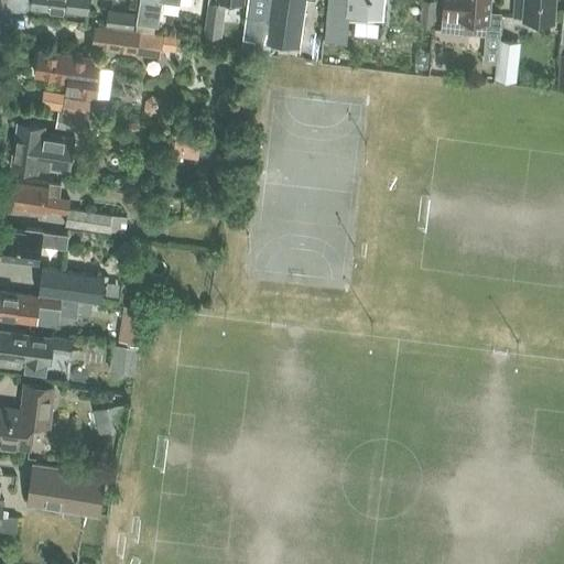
[(87,12),(88,0),(32,0),(31,8),(64,11),(65,10),(87,12)]
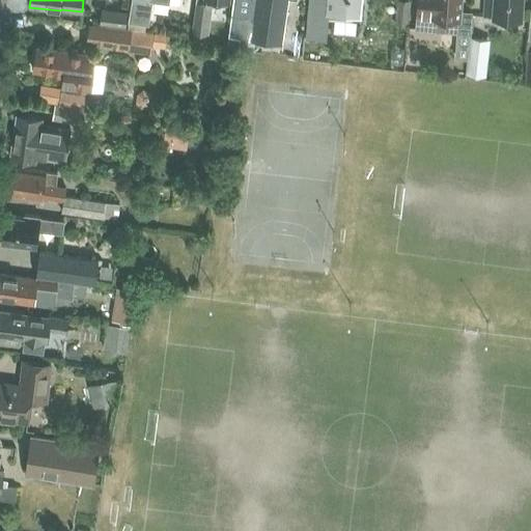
[(131,0),(128,23),(149,26),(150,17),(152,1),(168,4),(168,0),(131,0)]
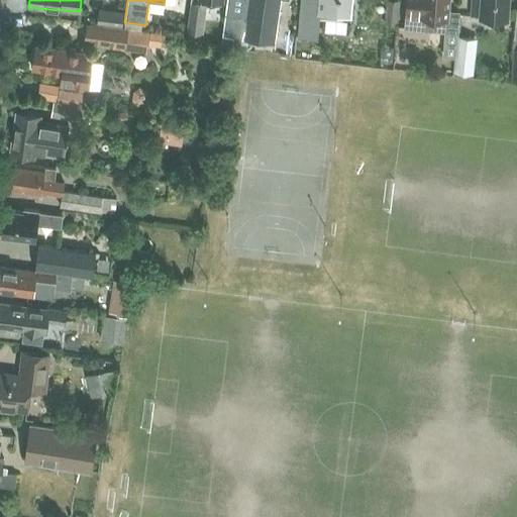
[(249,0),(246,19),(226,16),(223,35),(234,36),(232,48),(247,52),(248,37),(275,40),(280,0),(284,0),(289,0),(249,0)]
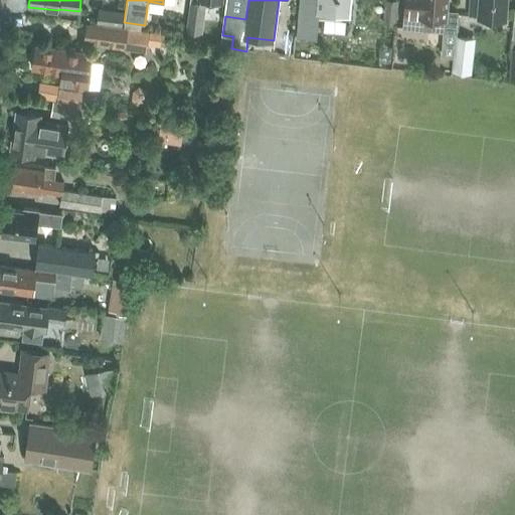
[(300,0),(297,36),(315,38),(318,12),(348,15),(349,0),(300,0)]
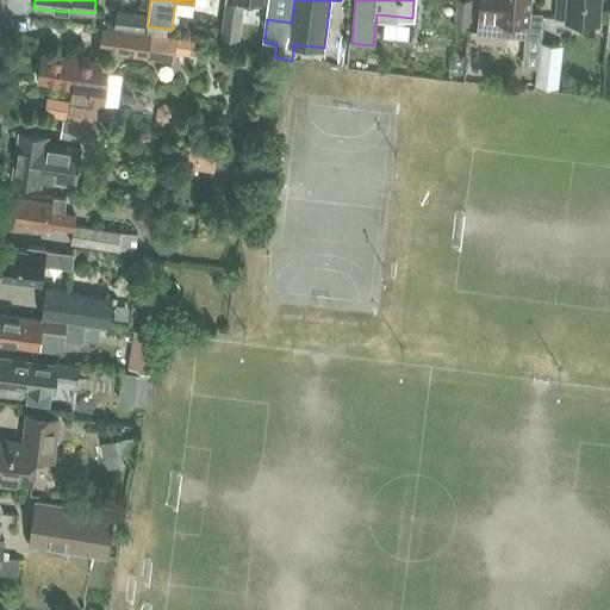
[(458,0),(455,0),(453,27),(470,29),(472,1),(458,0)]
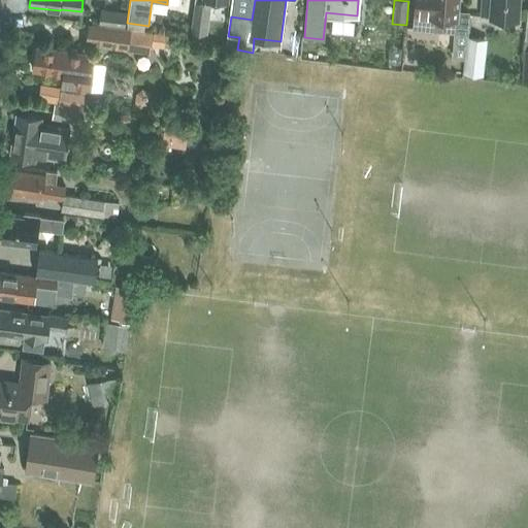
[(415,0),(413,29),(456,32),(468,33),(469,11),(458,10),(458,0),(415,0)]
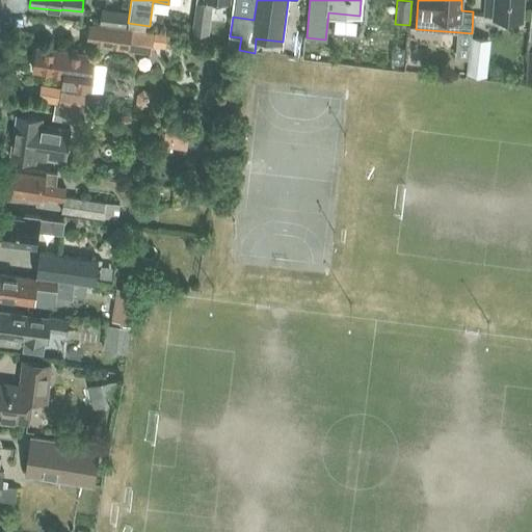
[(521,20),(522,0),(485,0),(484,16),(491,16),(491,18),(521,20)]
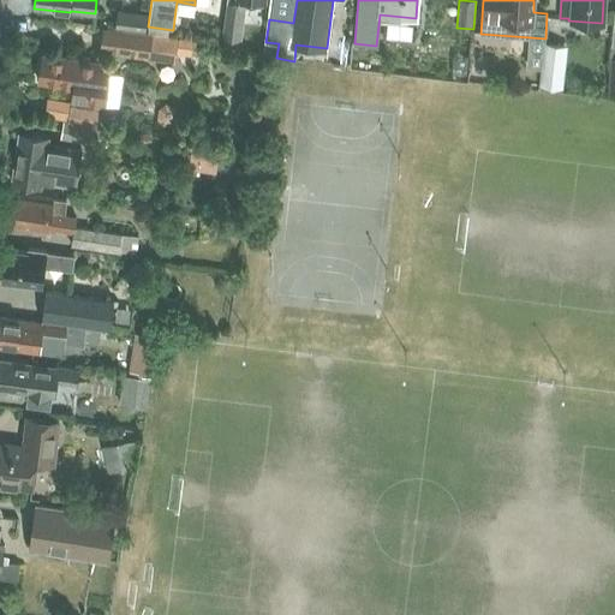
[(227,1),(222,36),(242,39),(246,4),(227,1)]
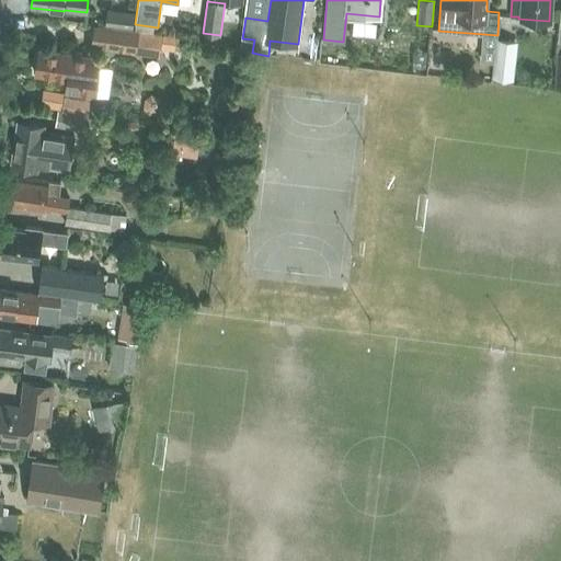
[(134,31),(136,12),(107,9),(105,25),(134,31)]
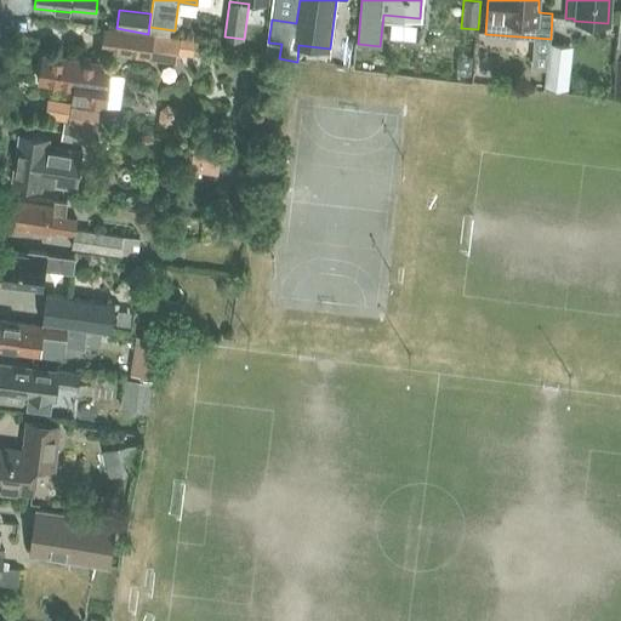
[(191,43),(191,41),(106,30),(103,49),(131,52),(130,58),(187,66),(189,55),(191,43)]
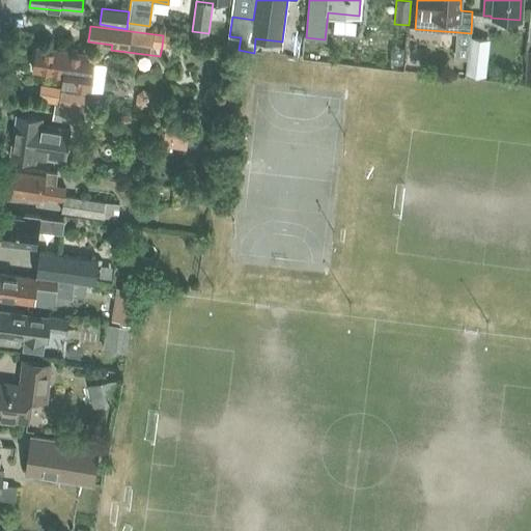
[(163,36),(162,47),(172,48),(173,37),(163,36)]
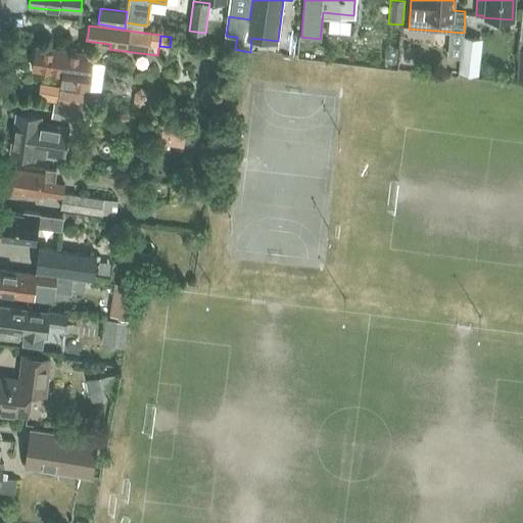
[(462,51),(459,74),(479,76),(481,58),(472,57),(474,39),(463,37),(462,51)]
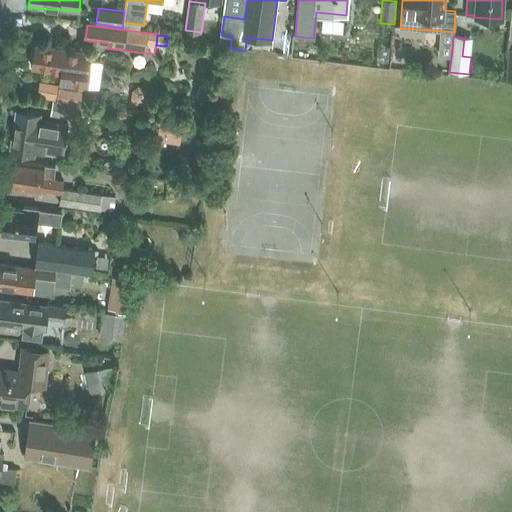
[(87,87),(91,61),(89,61),(90,52),(36,45),(33,68),(62,72),(60,83),(87,87)]
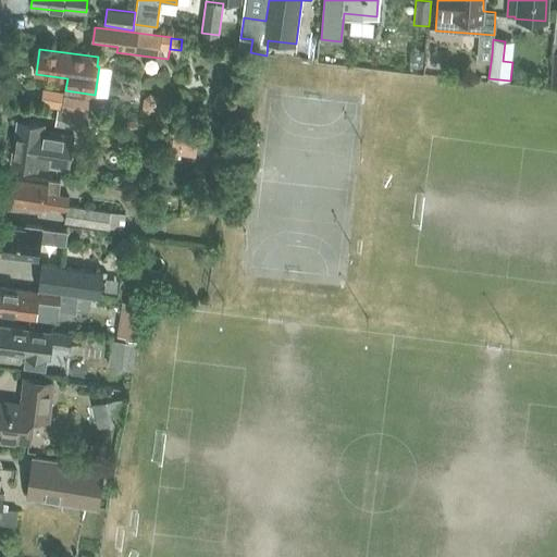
[(144,99),(143,108),(147,114),(156,115),(162,110),(163,101),(158,95),(150,94),(144,99)]
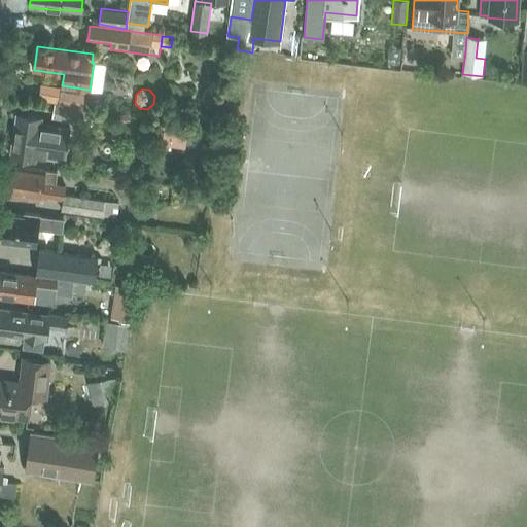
[(81,108),(84,94),(61,91),(58,104),(81,108)]
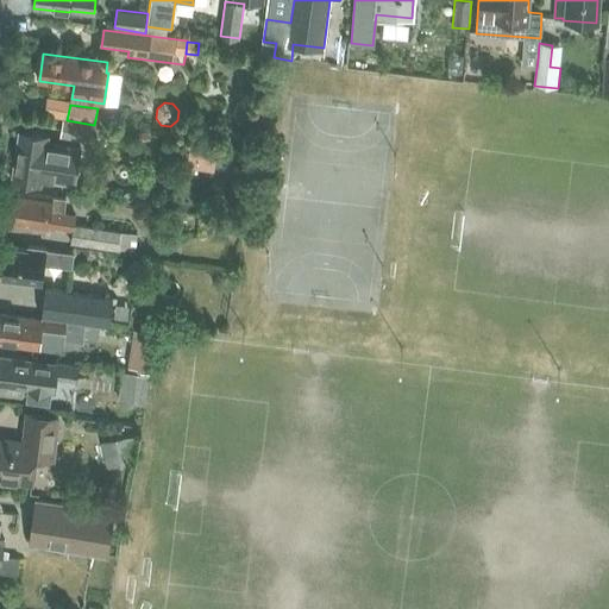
[(102,143),(105,127),(63,121),(61,137),(102,143)]
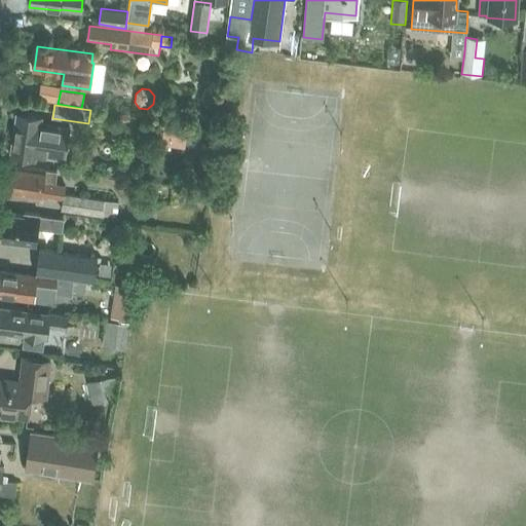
[(65,158),(70,129),(40,125),(41,118),(16,115),(10,156),(35,159),(36,154),(65,158)]
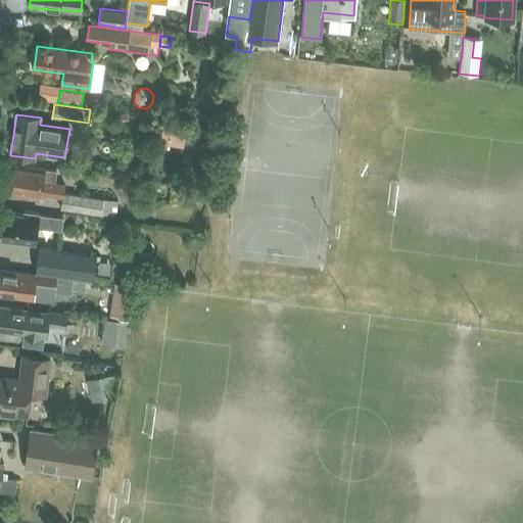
[(159,130),(157,144),(170,146),(172,132),(159,130)]
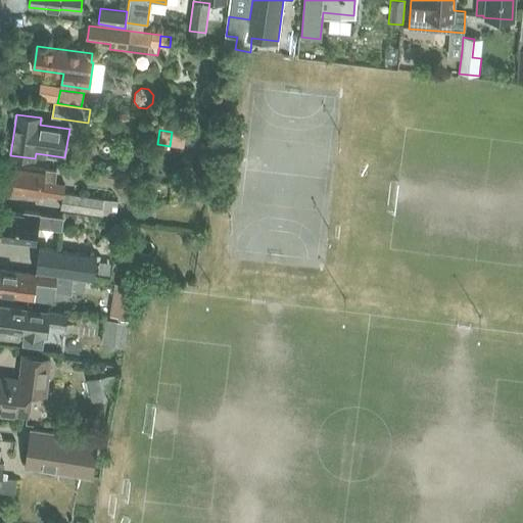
[(62,197),(63,192),(64,184),(55,183),(57,171),(44,169),(10,163),(6,190),(40,195),(41,194),(62,197)]
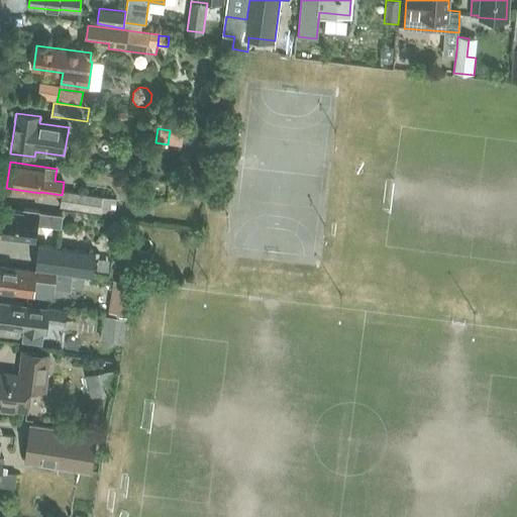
[(63,190),(62,195),(60,206),(100,212),(100,211),(115,213),(117,198),(103,196),(63,190)]
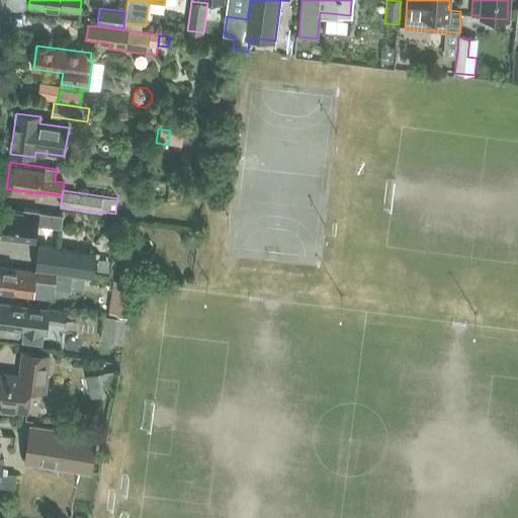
[(38,212),(38,211),(25,209),(24,212),(6,210),(3,235),(35,239),(36,225),(61,228),(63,216),(38,212)]
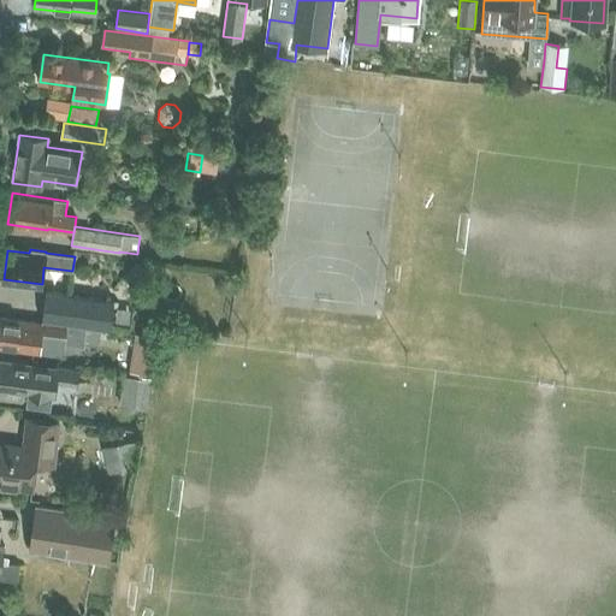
[(136,260),(125,278),(140,288),(150,270),(136,260)]
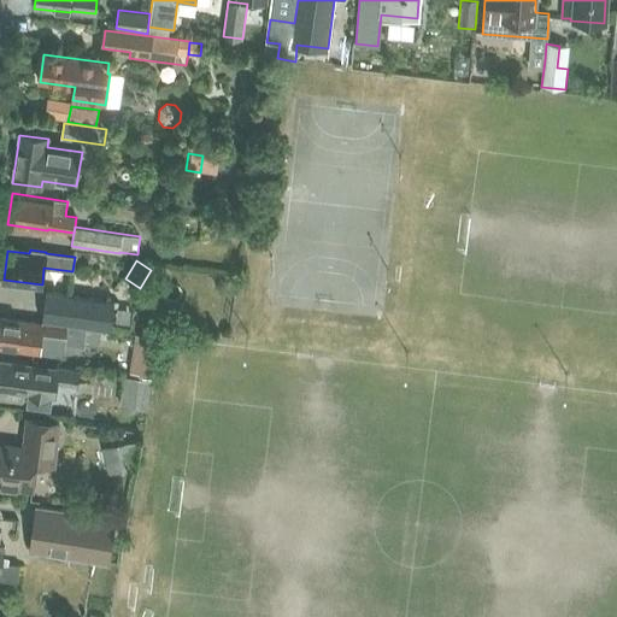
[(66,323),(87,325),(88,327),(99,328),(111,329),(115,300),(47,292),(42,321),(66,323)]
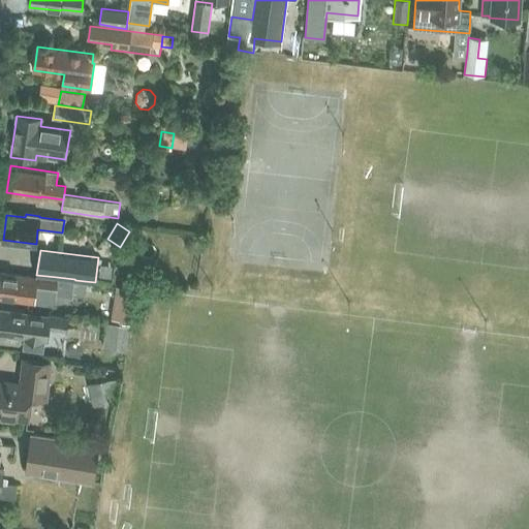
[(72,289),(74,279),(57,277),(36,275),(36,277),(0,273),(0,298),(55,305),(56,293),(72,297),(72,289)]
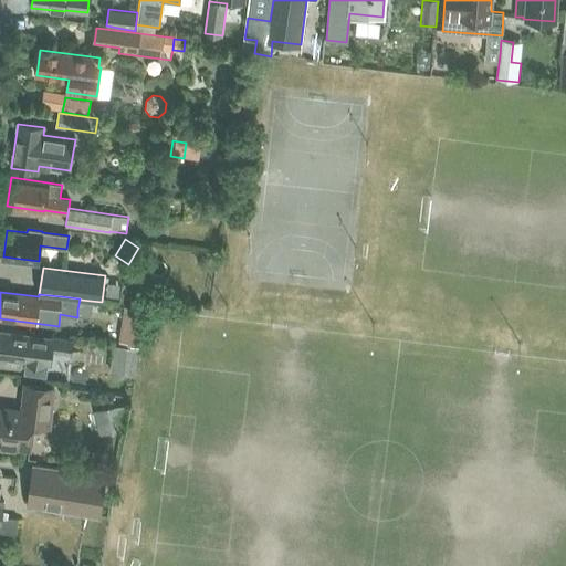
[(80,299),(77,310),(88,311),(91,301),(81,300),(80,299)]
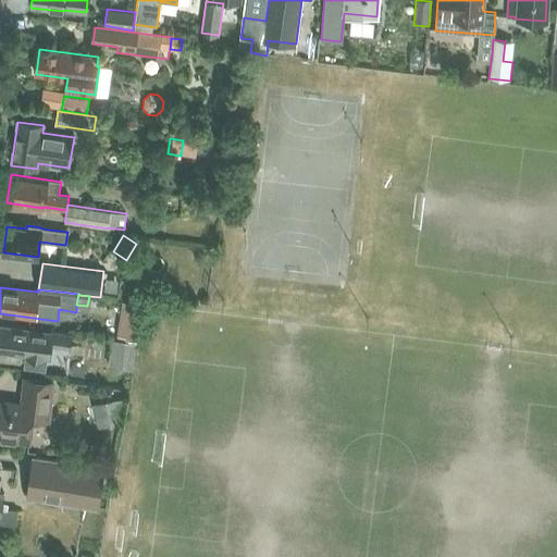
[(124,305),(118,336),(137,339),(143,308),(124,305)]
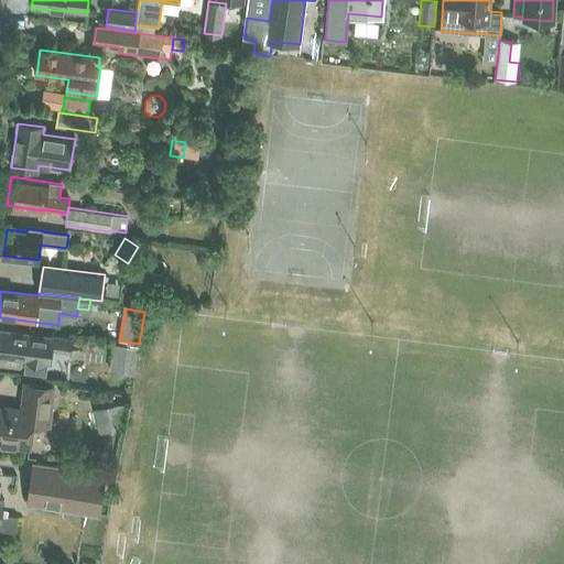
[(32,337),(26,336),(26,335),(0,331),(0,354),(12,356),(12,358),(25,360),(23,372),(45,375),(46,364),(50,364),(50,359),(51,351),(71,354),(72,337),(40,334),(33,333),(32,337)]
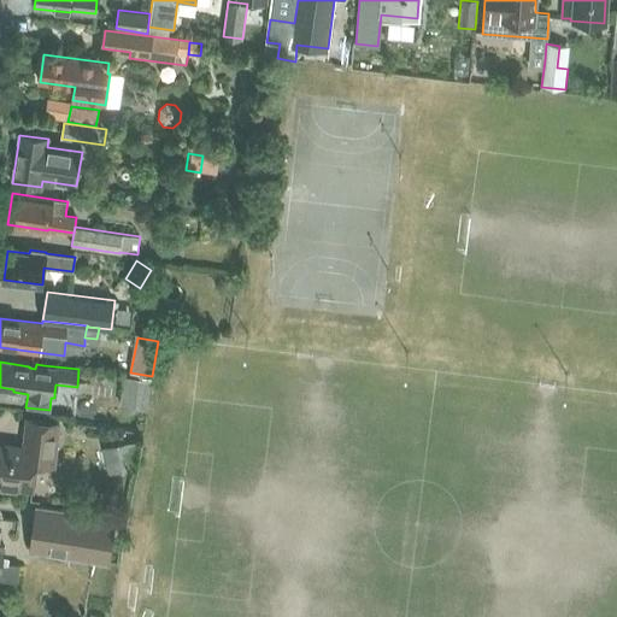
[(123,376),(122,387),(148,392),(150,380),(123,376)]
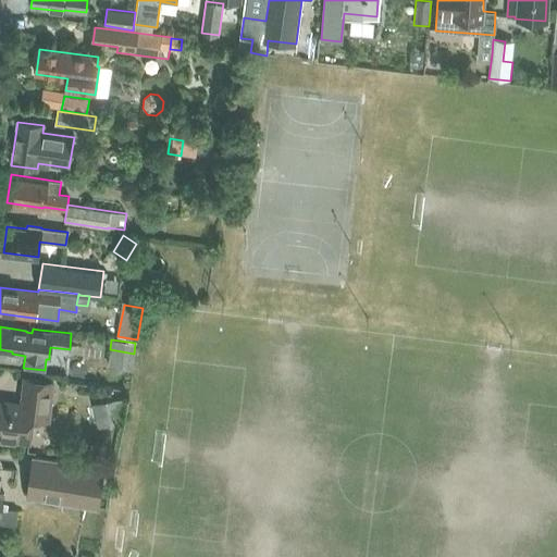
[(0,400),(0,438),(32,443),(35,420),(48,422),(52,382),(25,379),(22,404),(0,400)]
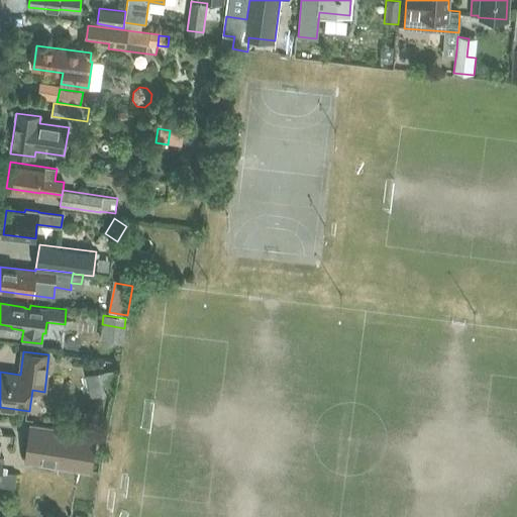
[(106,371),(98,373),(103,395),(111,393),(111,392),(115,367),(106,369),(106,371)]
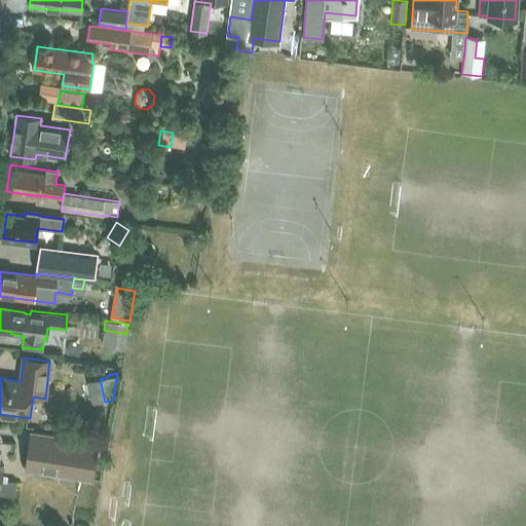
[(91,479),(97,442),(32,433),(27,470),(91,479)]
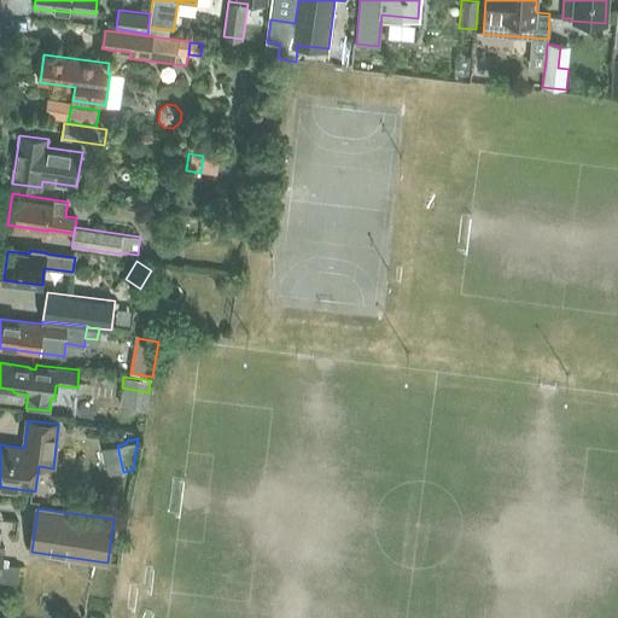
[(0,581),(18,583),(21,566),(3,564),(5,547),(0,546),(0,581)]
